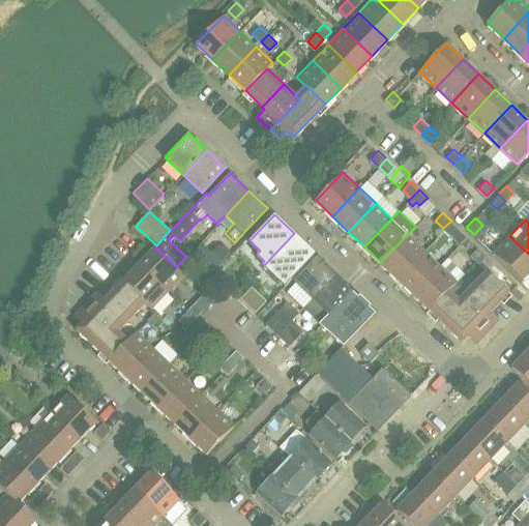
[(460,229),(451,221),(443,228),(452,236),(460,229)]
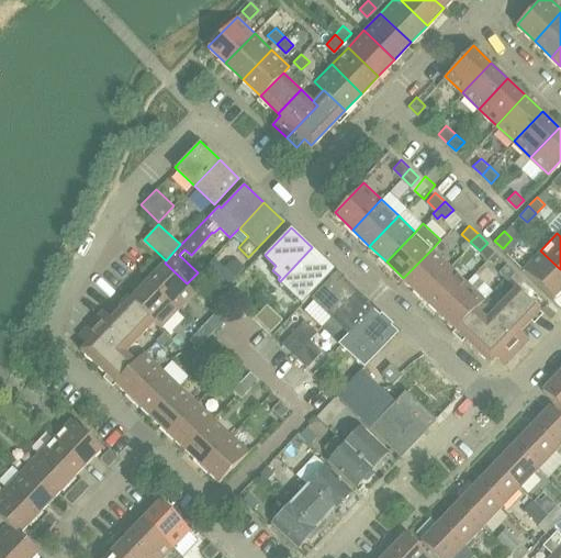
[(334,268),(312,247),(280,281),(302,302),(334,268)]
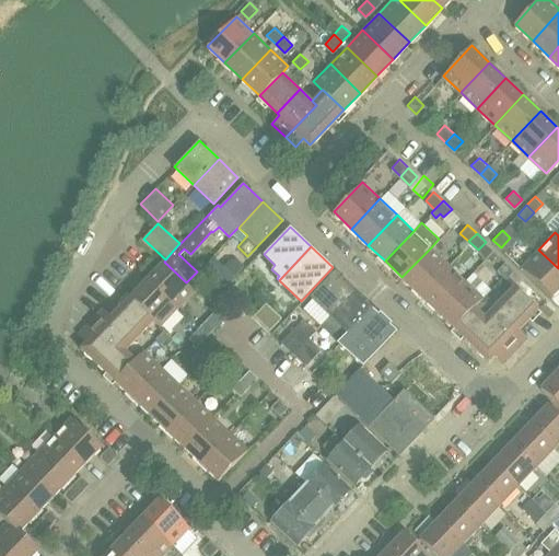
[(402,277),(419,293),(447,264),(431,247),(402,277)]
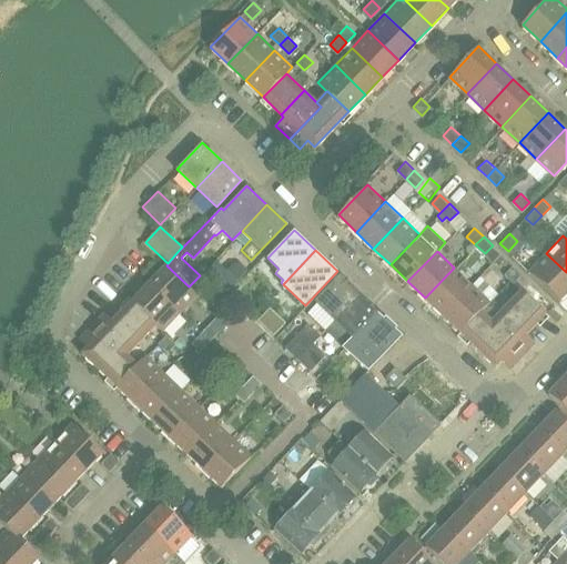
[(529,271),(559,300),(566,291),(566,272),(546,253),(529,271)]
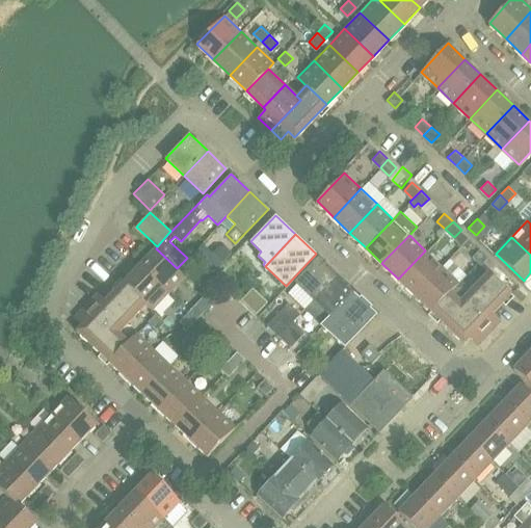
[(203,241),(193,252),(202,260),(213,271),(226,259),(234,252),(233,251),(221,239),(211,251),(203,241)]
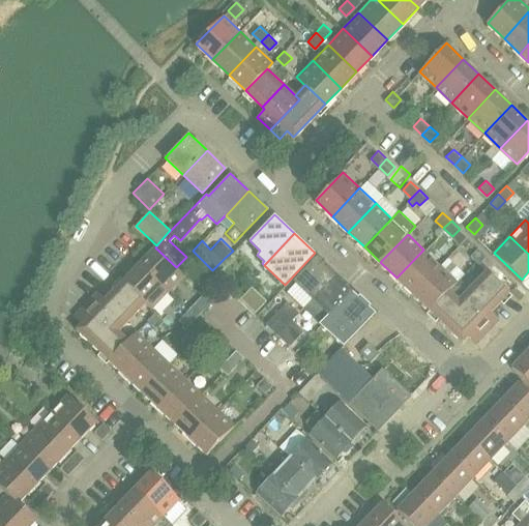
[(182,273),(176,267),(155,247),(154,246),(139,263),(167,290),(182,273)]
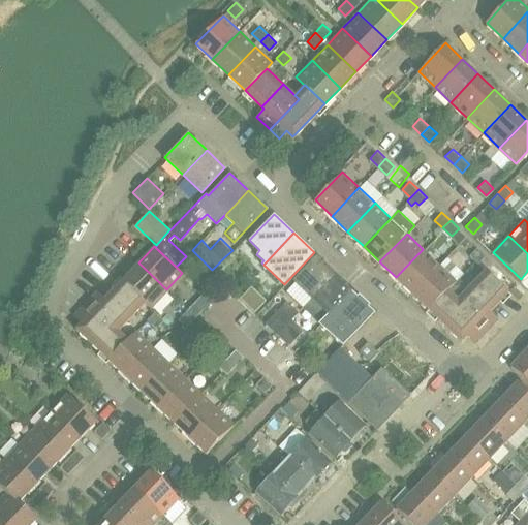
[(478,261),(486,254),(477,246),(470,253),(478,261)]
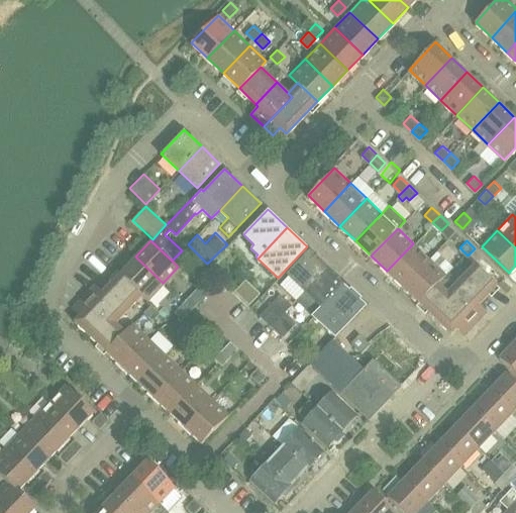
[(387,271),(403,286),(429,258),(413,243),(387,271)]
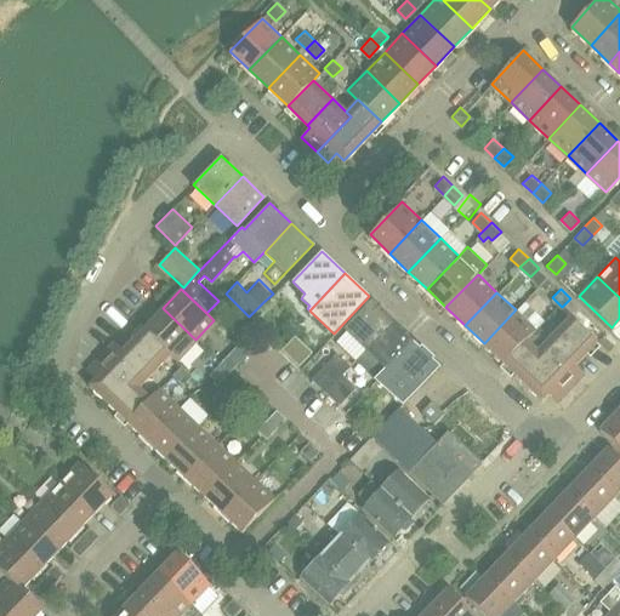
[(345,329),(367,349),(394,320),(373,300),(345,329)]
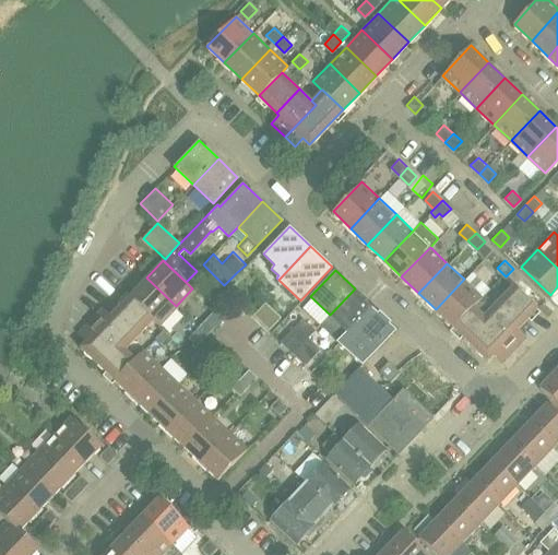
[(161,322),(176,306),(146,278),(130,294),(161,322)]
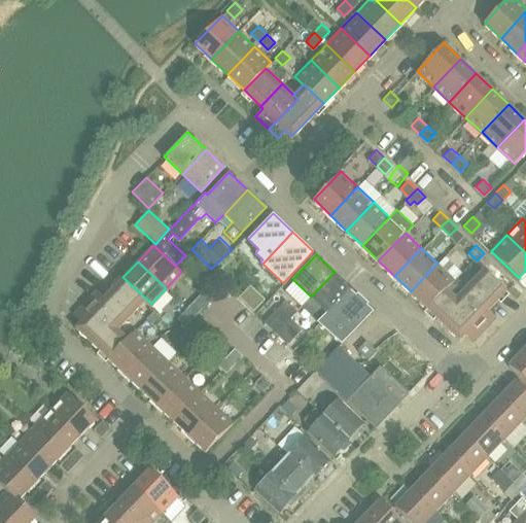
[(411,291),(426,307),(454,278),(437,263),(411,291)]
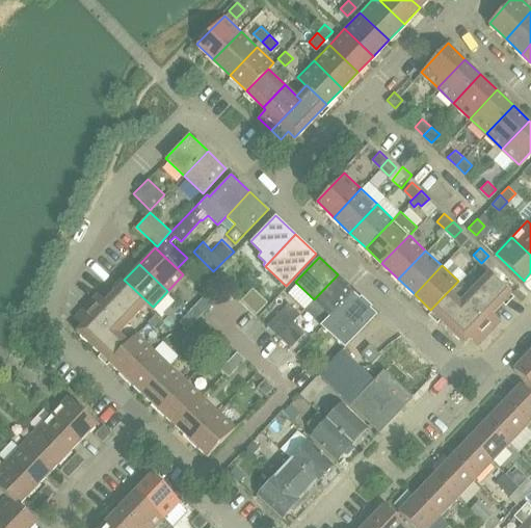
[(511,292),(500,282),(488,271),(473,288),(495,309),(511,292)]
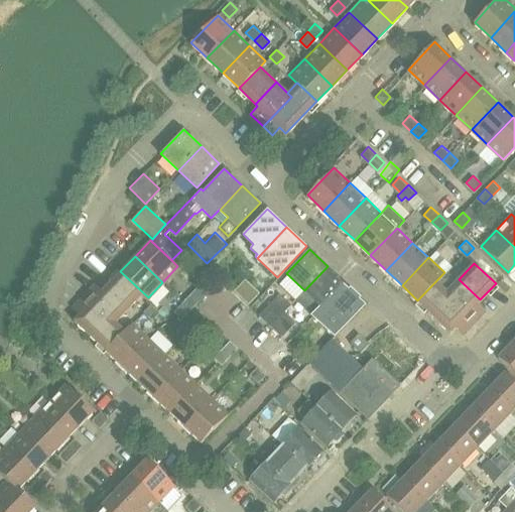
[(304,290),(320,305),(345,282),(328,266),(304,290)]
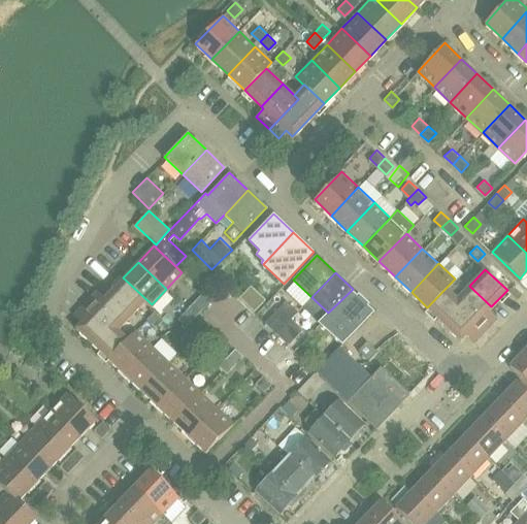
[(150,306),(152,304),(123,277),(107,294),(130,316),(144,300),(150,306)]
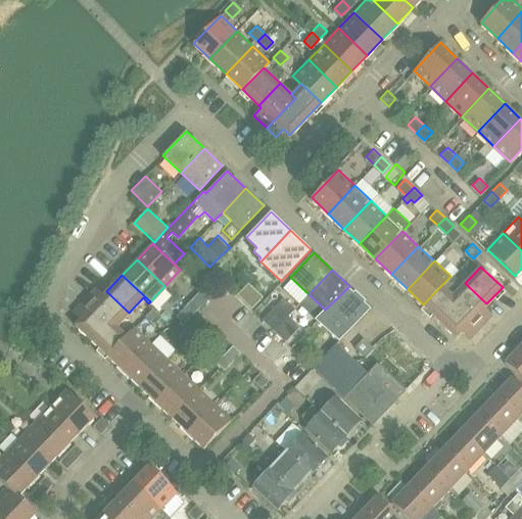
[(423,304),(433,314),(456,336),(462,330),(470,337),(479,327),(449,298),(453,295),(442,285),(451,277),(451,276),(423,304)]
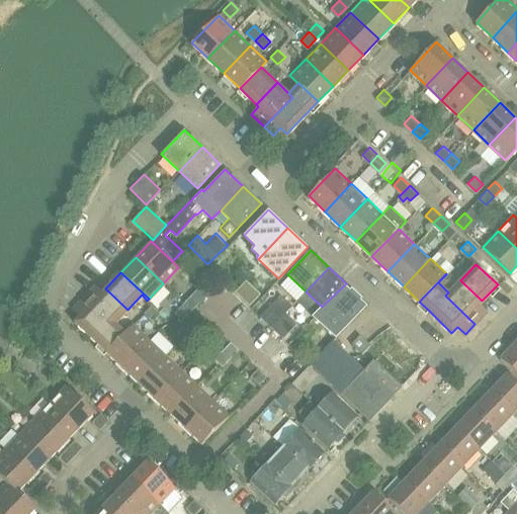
[(235,290),(249,305),(261,291),(246,278),(235,290)]
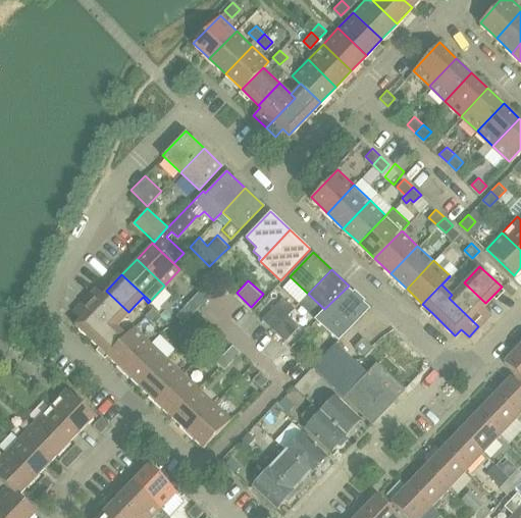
[(464,282),(452,295),(449,298),(478,326),(491,313),(483,306),(485,303),(464,282)]
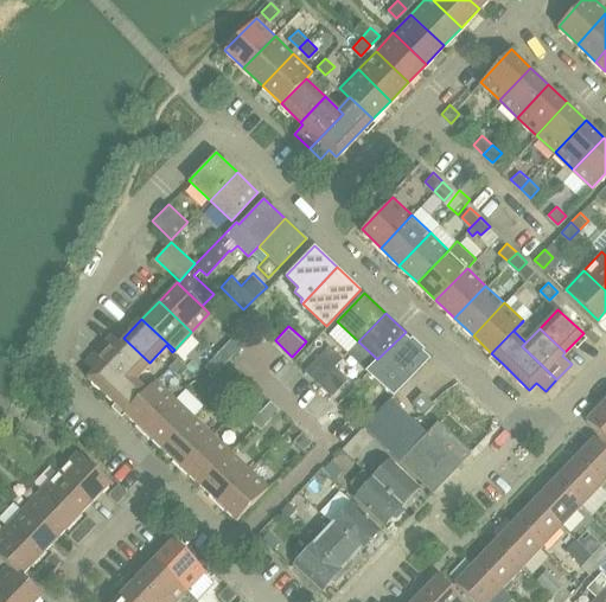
[(393,394),(429,356),(406,332),(377,359),(368,370),(393,394)]
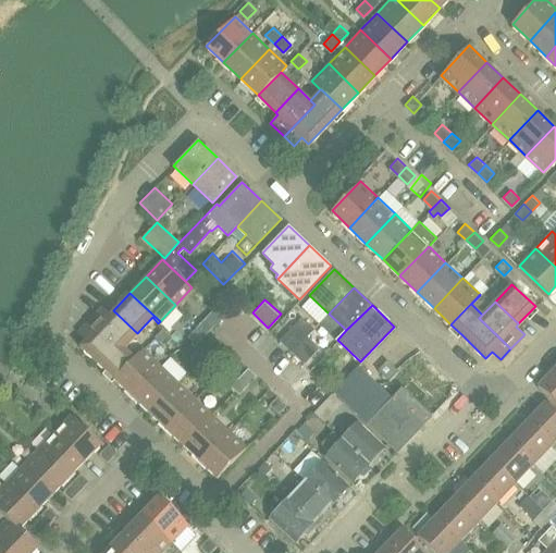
[(121,349),(124,347),(137,333),(113,310),(110,315),(101,307),(89,319),(121,349)]
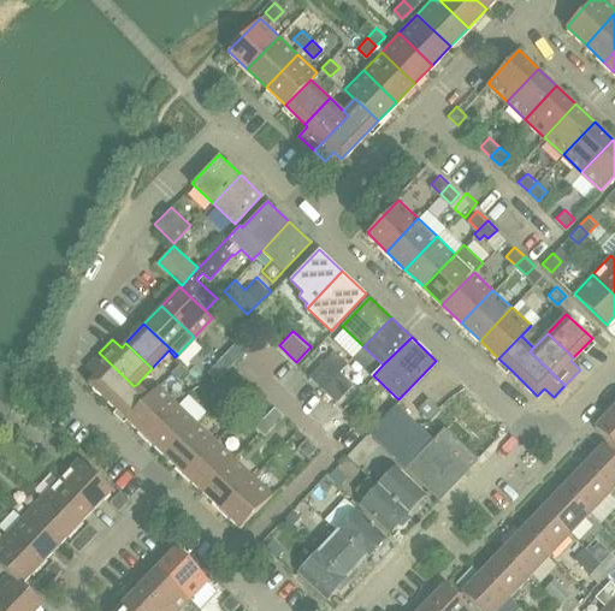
[(348,362),(333,349),(309,374),(324,387),(348,362)]
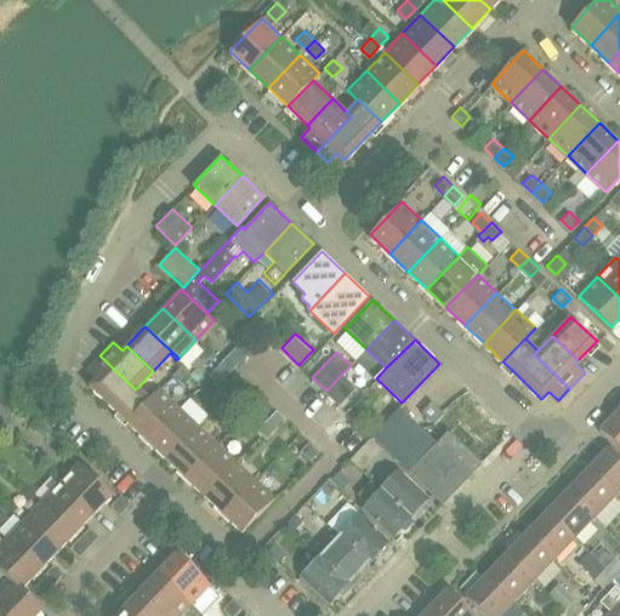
[(228,353),(219,363),(228,371),(238,361),(228,353)]
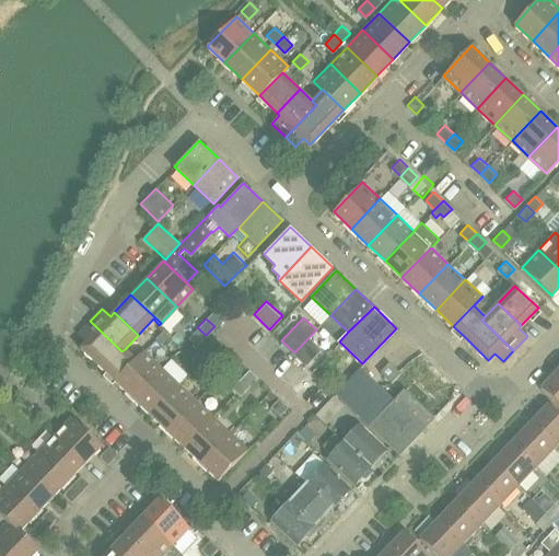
[(81,347),(104,370),(121,351),(90,321),(79,333),(88,340),(81,347)]
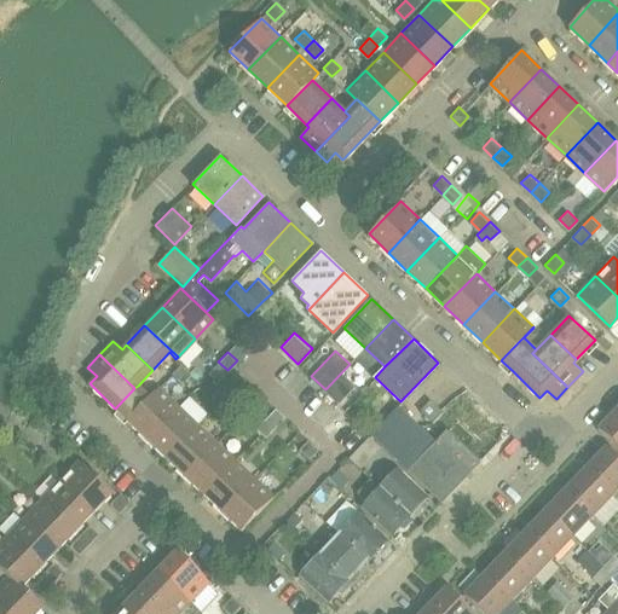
[(218,361),(209,371),(218,381),(227,370),(218,361)]
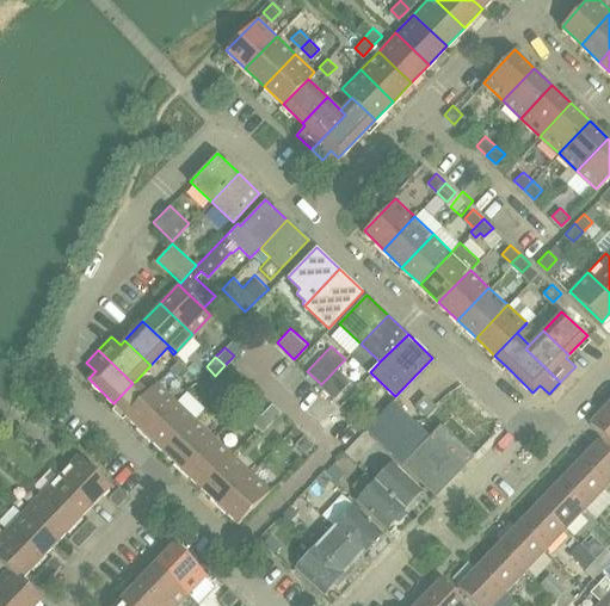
[(358,371),(345,359),(321,384),(334,396),(358,371)]
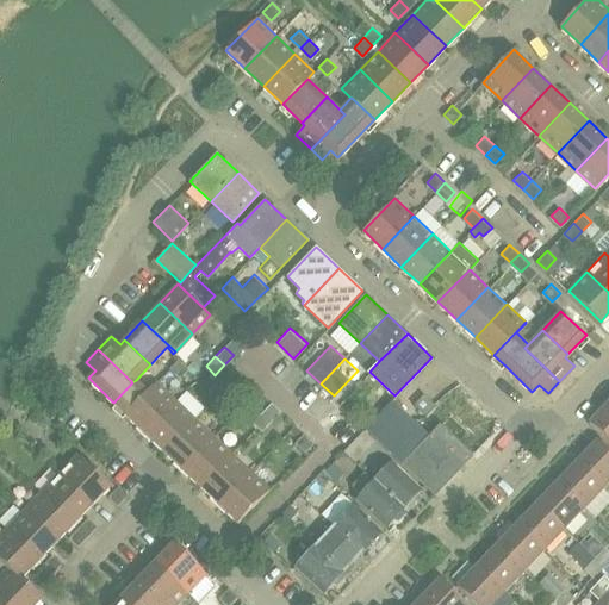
[(188,368),(184,362),(175,372),(180,376),(188,368)]
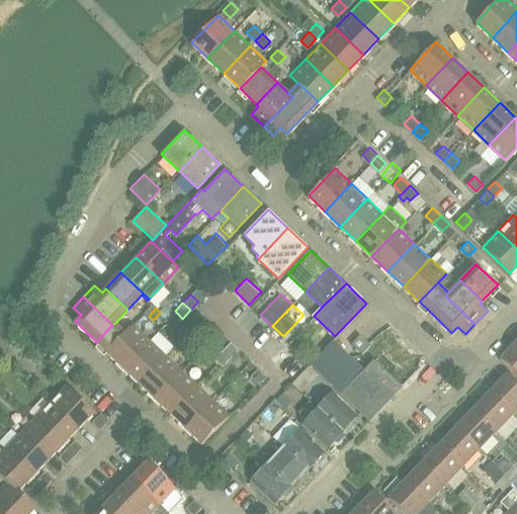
[(199,311),(190,319),(198,327),(206,318),(199,311)]
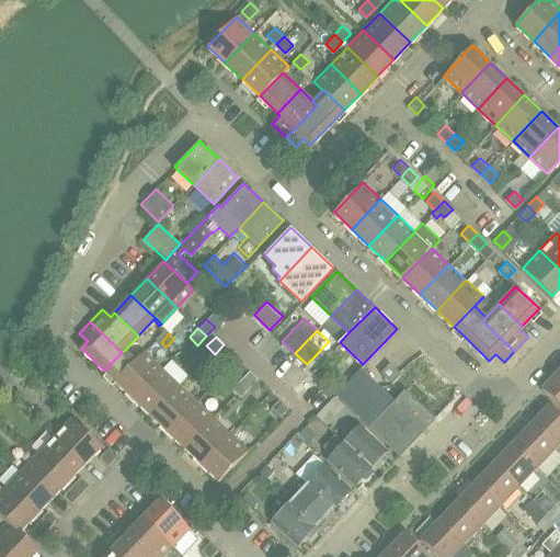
[(206,345),(198,355),(206,363),(215,354),(206,345)]
